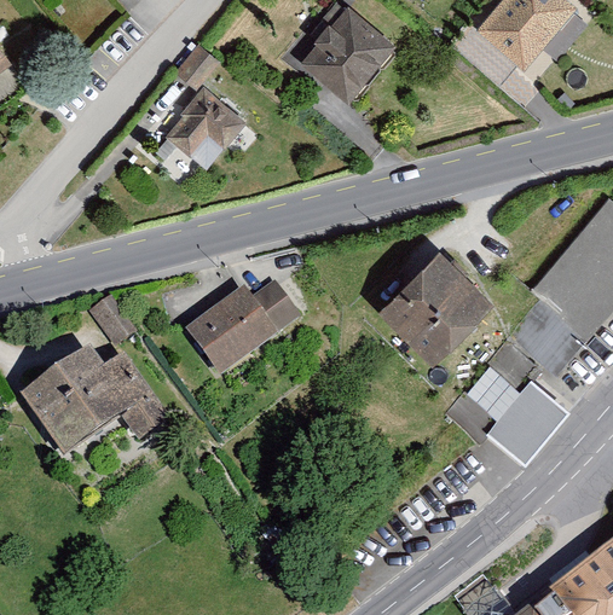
[(576,7),(566,0),(502,0),(476,30),(524,70),(576,7)]
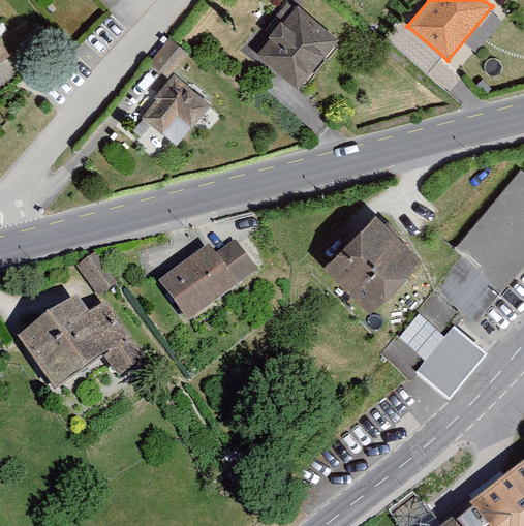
[(339,39),(299,5),(256,53),(297,88),(339,39)]
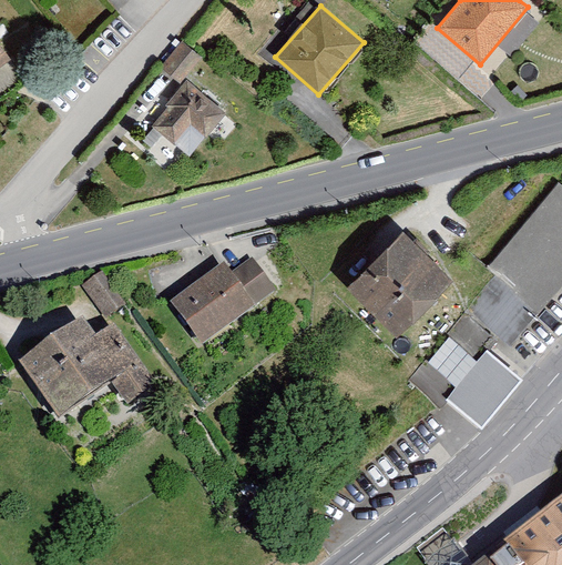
[(207,58),(185,38),(160,67),(179,83),(140,127),(152,138),(161,128),(177,142),(195,122),(210,135),(230,112),(190,78),(207,58)]
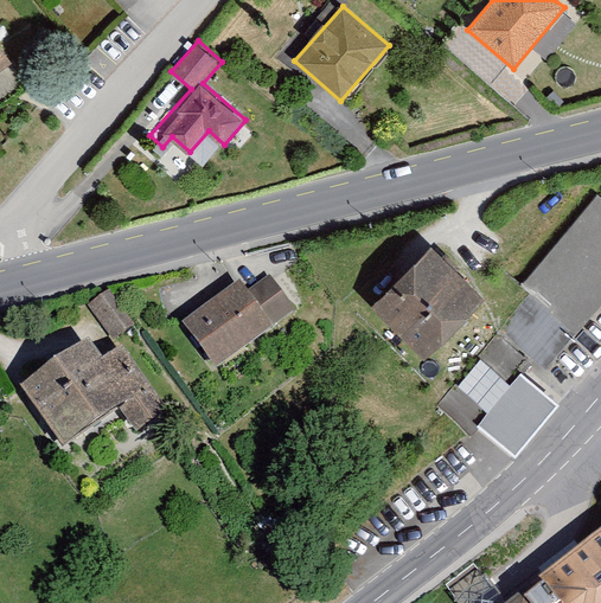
[(0,70),(11,63),(0,46),(0,70)]
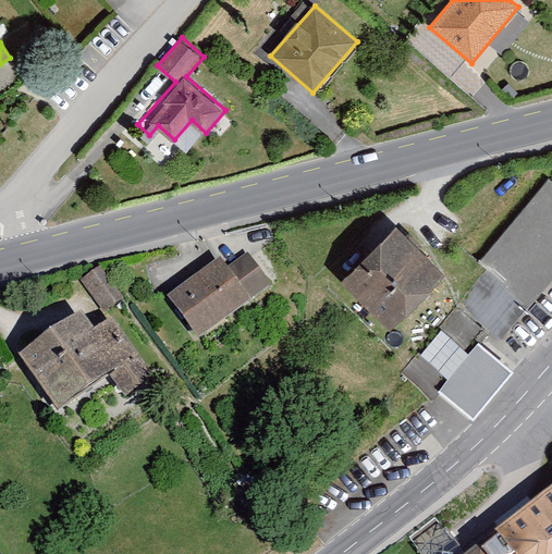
[(503,336),(551,277),(551,174),(481,260),(488,266),(457,299),(402,367),(434,395),(440,386),(470,413),(510,369),(480,341),(490,325),(503,336)]
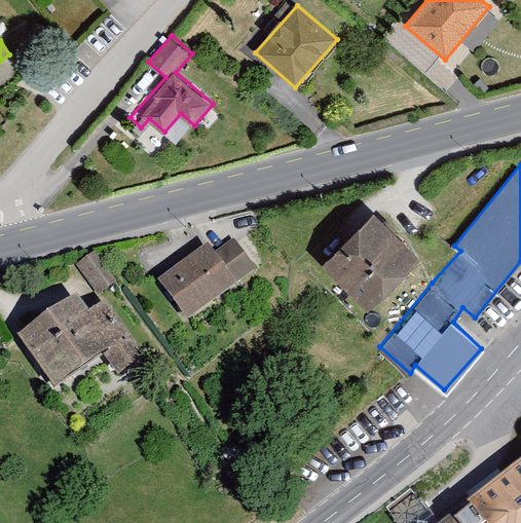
[(371,211),(319,262),(362,305),(414,253),(371,211)]
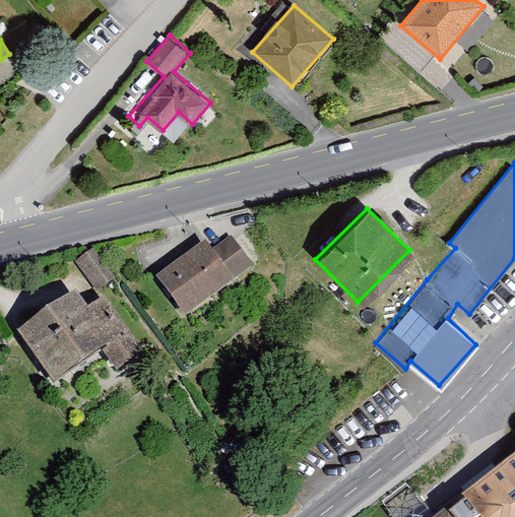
[(202,240),(151,278),(183,320),(253,266),(231,238),(211,252),(202,240)]
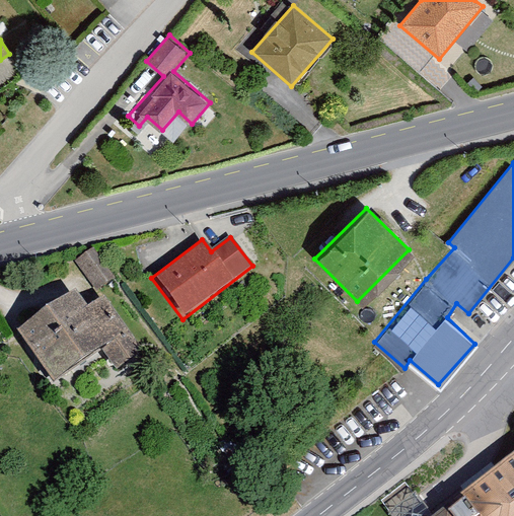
[(71,294),(15,336),(46,384),(97,350),(113,372),(140,355),(101,297),(82,309),(71,294)]
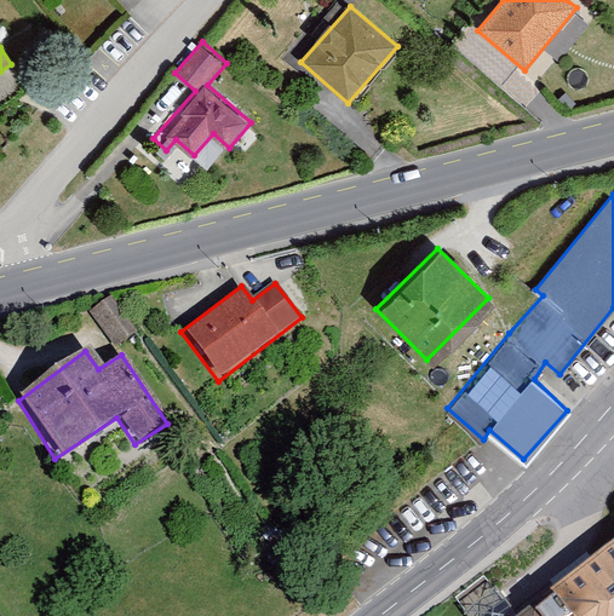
[(613,557),(533,615),(613,615),(613,557)]
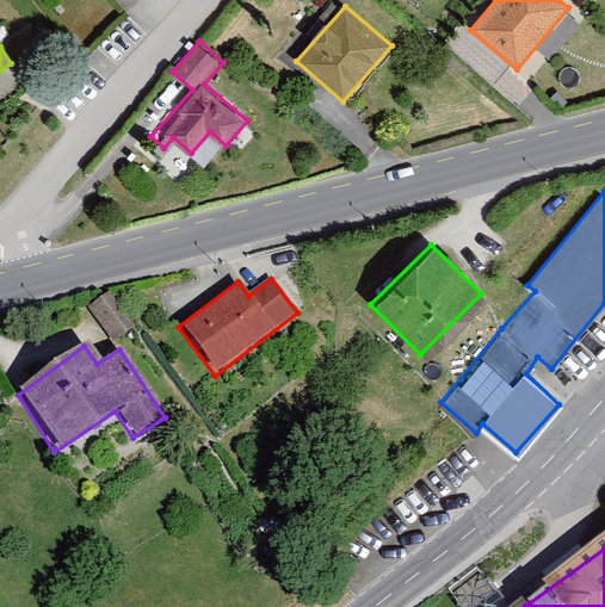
All buildings are outlined.
